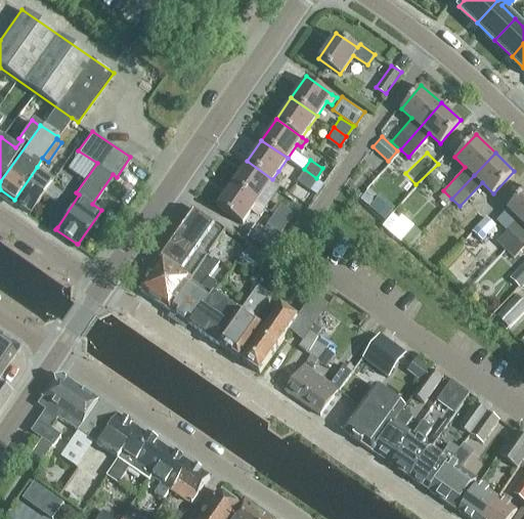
[(267,187),(272,179),(247,161),(232,182),(258,201),(259,200),(267,187)]
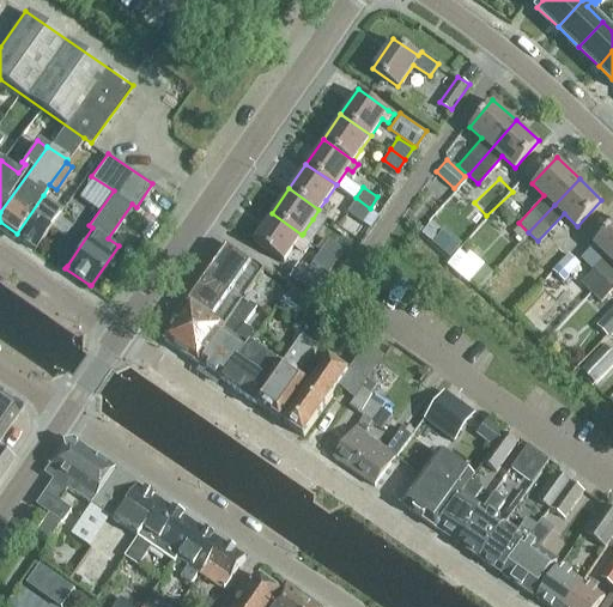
[(43,195),(17,234),(35,247),(54,222),(62,208),(43,195)]
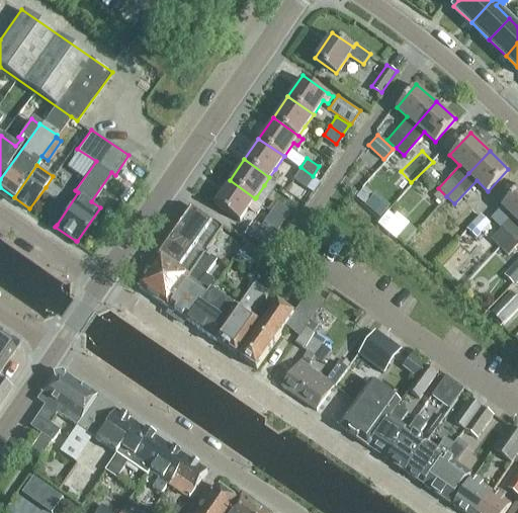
[(307,185),(313,176),(300,167),(293,177),(307,185)]
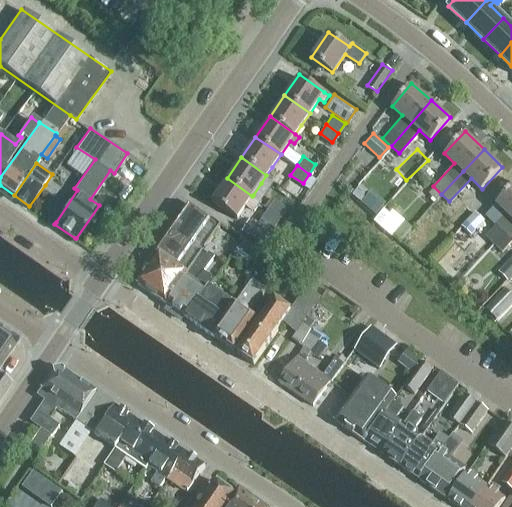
[(259,200),(253,195),(252,196),(227,178),(212,200),(237,217),(247,204),(254,209),(259,200)]
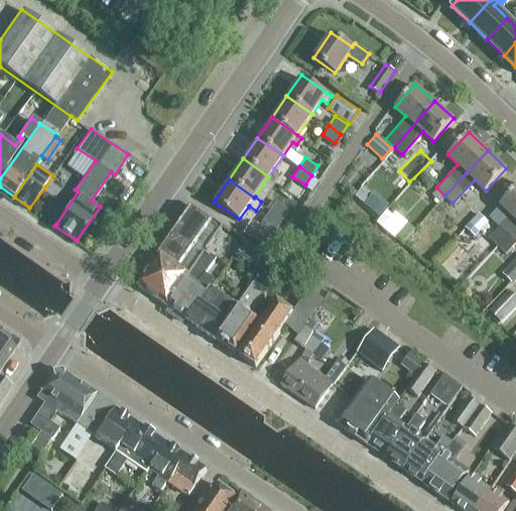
[(515,186),(488,216),(498,226),(489,235),(498,244),(515,224),(515,186)]
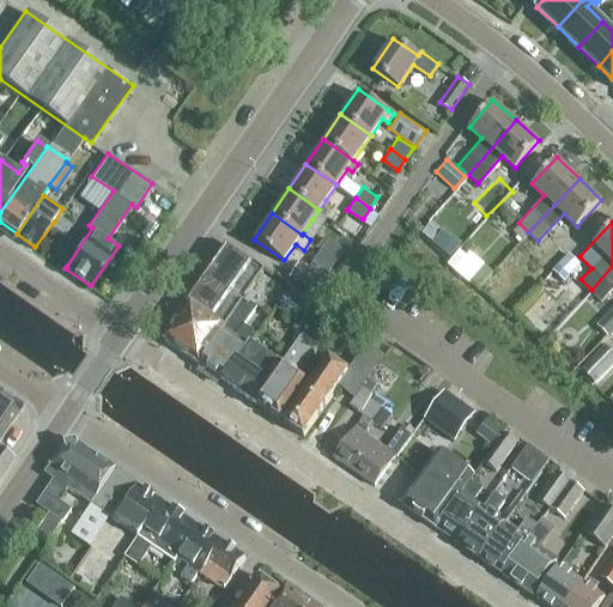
[(321,248),(337,259),(344,247),(329,236),(321,248)]
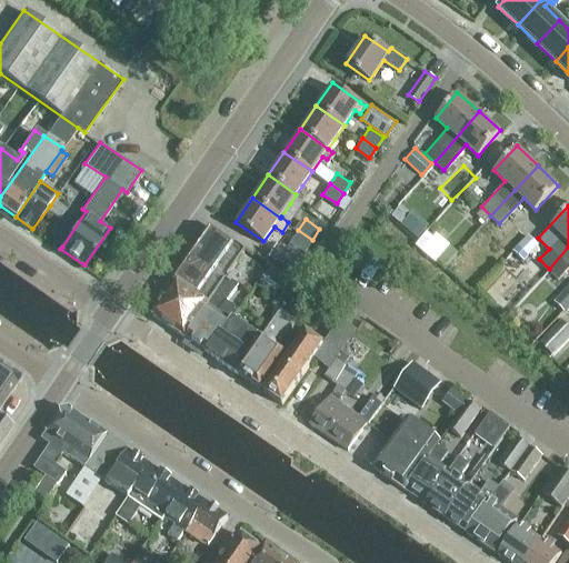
[(230,272),(236,262),(245,249),(209,223),(190,251),(189,251),(171,278),(172,278),(156,302),(159,303),(152,312),(186,335),(207,350),(231,314),(237,307),(227,300),(238,283),(226,274),(228,271),(230,272)]
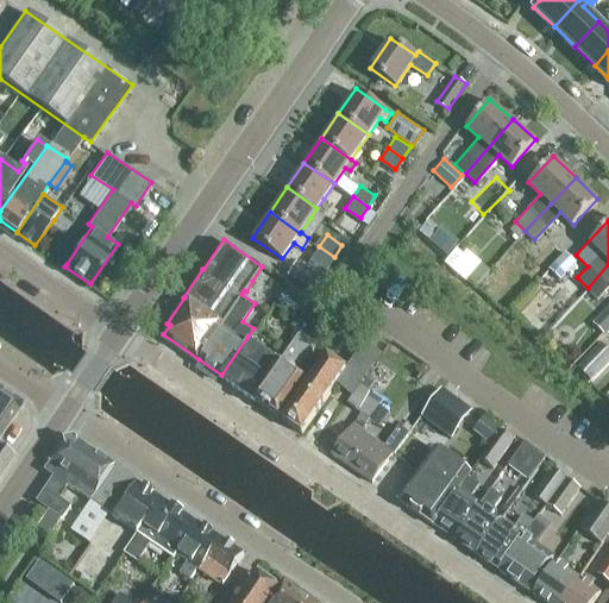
[(469,276),(484,259),(462,240),(447,257),(469,276)]
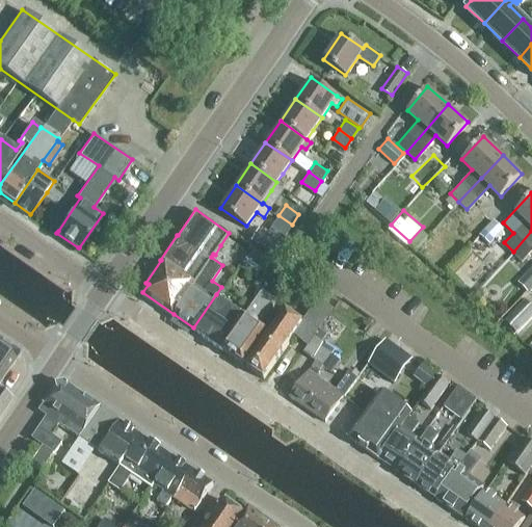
[(285,233),(292,225),(278,215),(272,225),(285,233)]
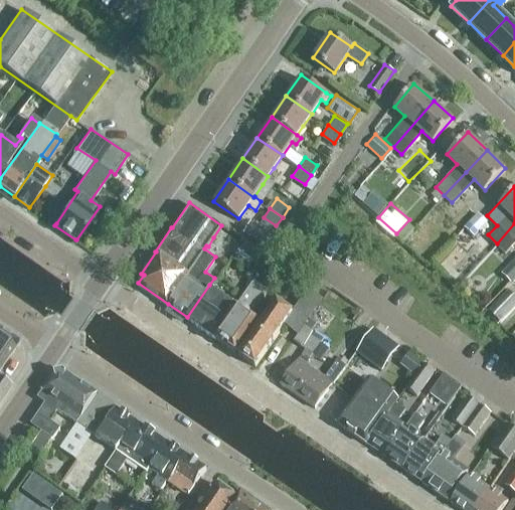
[(476,212),(462,226),(471,235),(485,221),(476,212)]
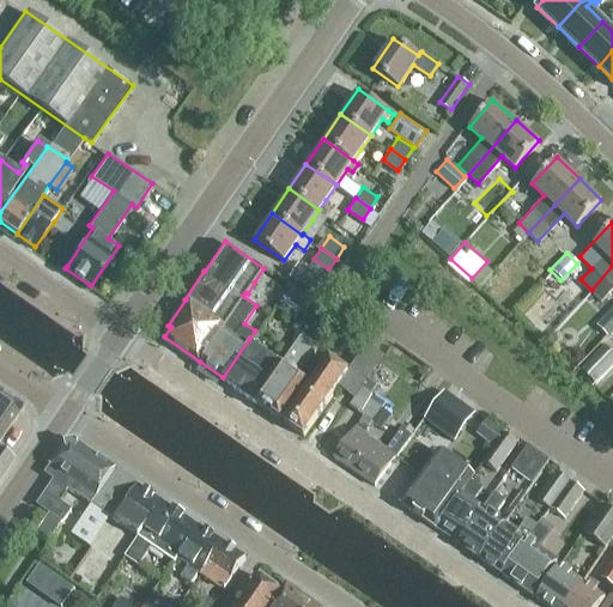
[(322,277),(328,268),(315,260),(309,268),(322,277)]
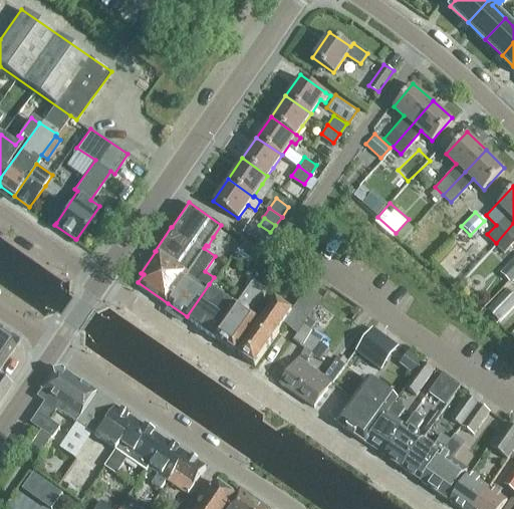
[(262,243),(270,232),(250,219),(243,229),(262,243)]
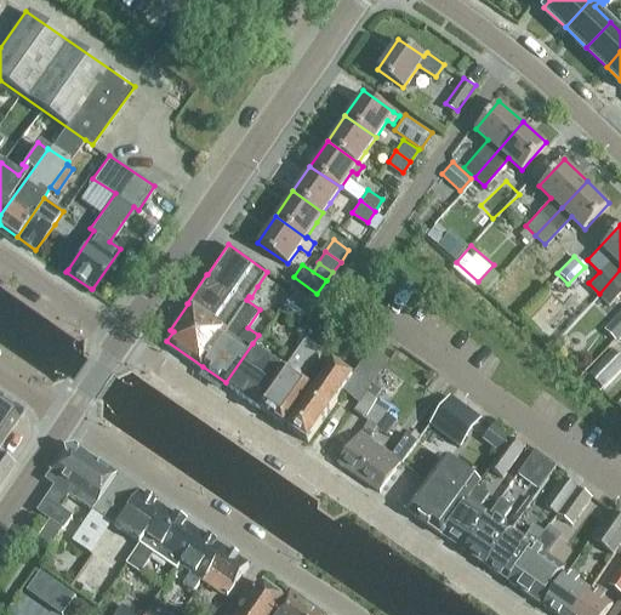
[(620,269),(599,294),(608,302),(620,288),(620,269)]
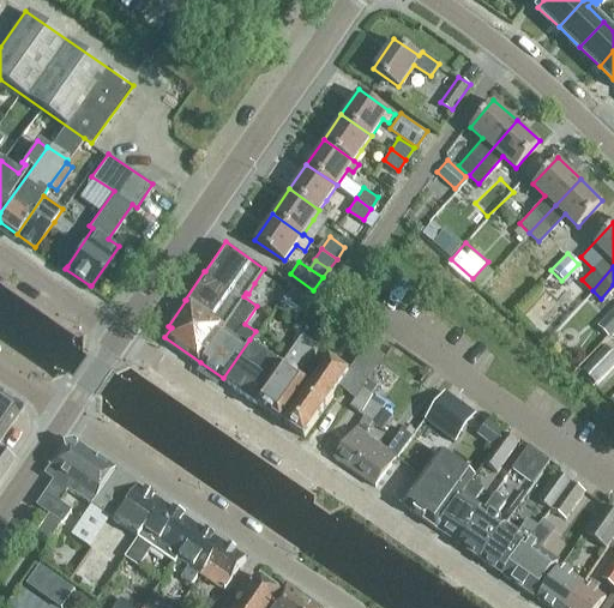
[(311,296),(293,284),(277,306),(296,318),(311,296)]
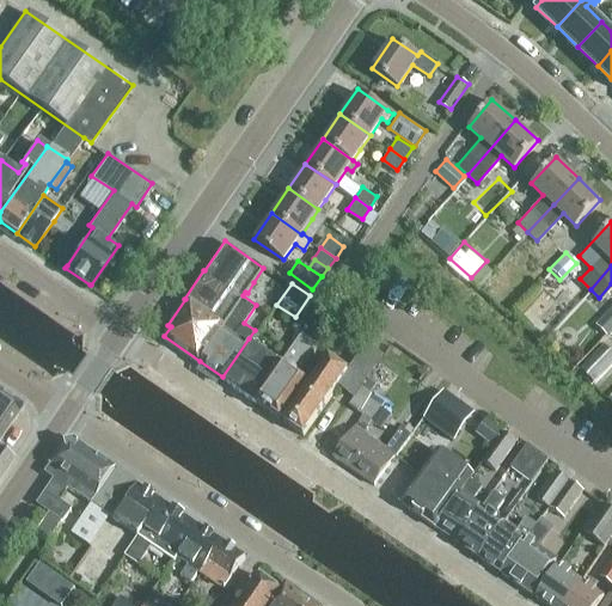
[(606,332),(611,326),(611,304),(595,322),(606,332)]
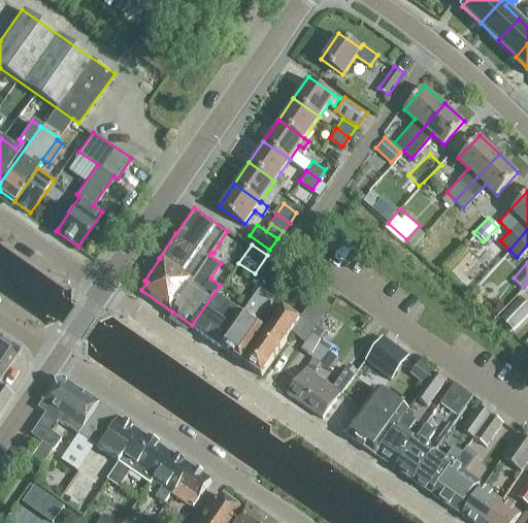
[(232,328),(221,346),(240,360),(263,327),(256,322),(273,296),(260,286),(241,313),(231,327),(232,328)]
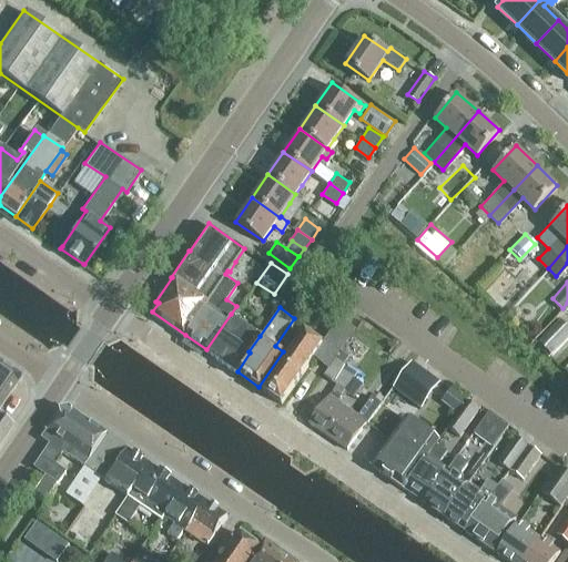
[(249,351),(260,336),(231,314),(206,349),(206,350),(237,371),(250,353),(249,351)]
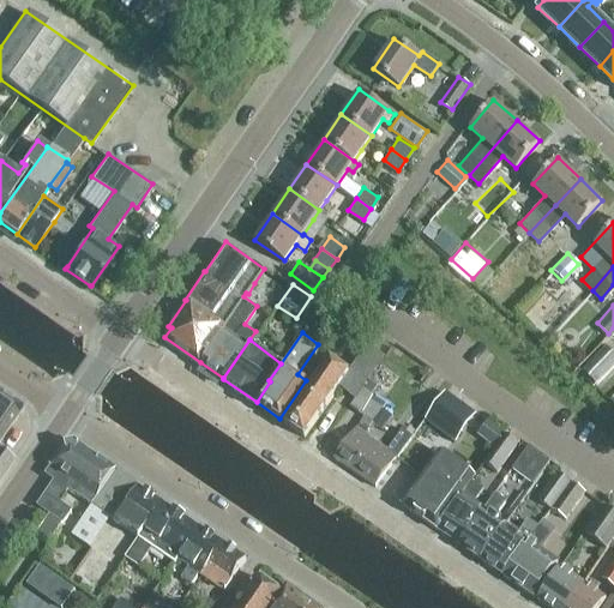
[(368,374),(369,373),(374,366),(384,353),(366,342),(353,363),(368,374)]
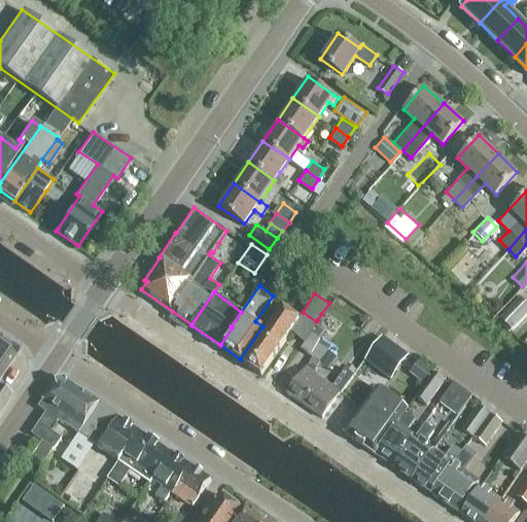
[(526,301),(521,296),(500,317),(512,327),(523,339),(526,335),(526,301)]
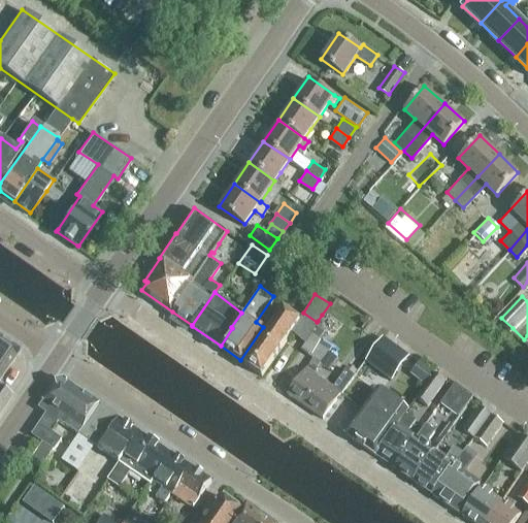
[(317,322),(303,313),(298,319),(283,307),(244,362),(261,373),(291,331),(304,340),(317,323),(317,322)]
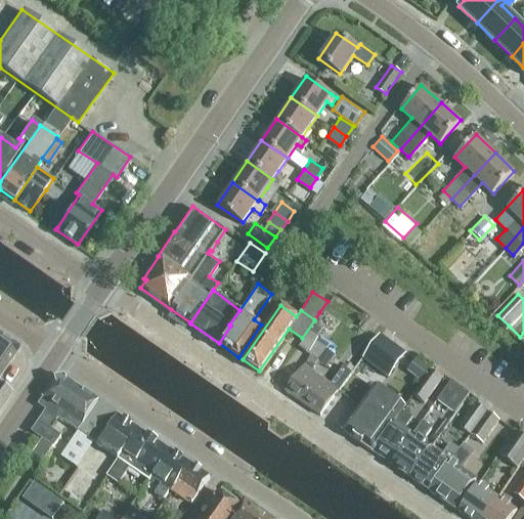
[(319,413),(344,378),(353,364),(346,360),(344,364),(342,363),(330,382),(309,368),(312,363),(316,365),(320,360),(326,364),(335,352),(326,347),(330,341),(318,334),(321,327),(314,320),(302,338),(299,344),(310,352),(285,389),(319,413)]
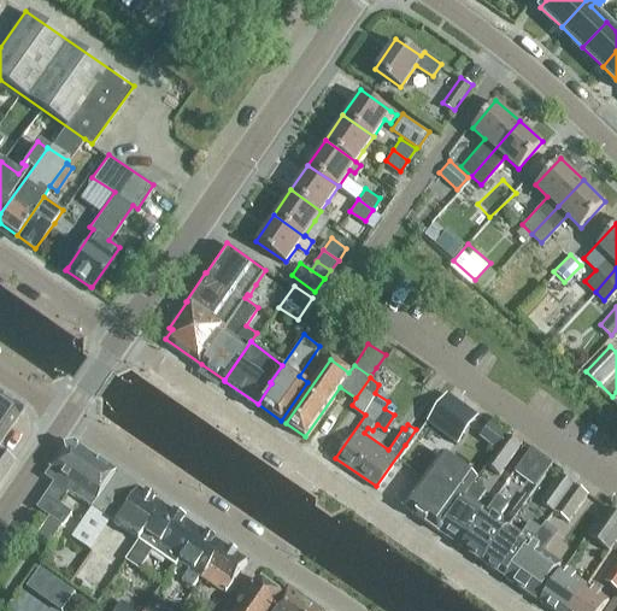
[(0,392),(0,439),(22,407),(9,398),(0,392)]
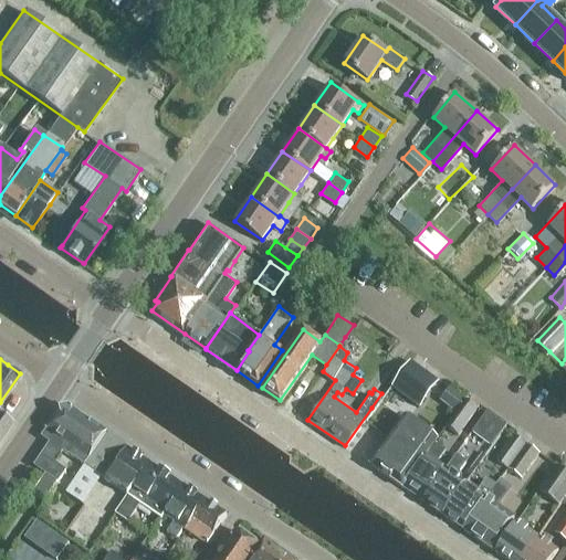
[(419,404),(438,379),(409,359),(390,386),(419,404)]
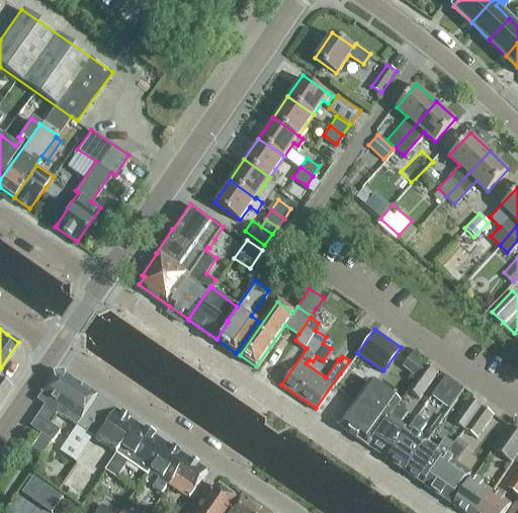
[(425,363),(411,353),(402,365),(416,375),(425,363)]
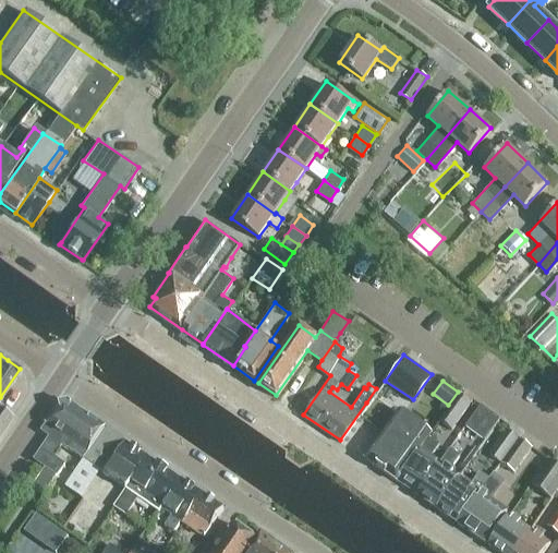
[(451,427),(468,405),(456,396),(440,418),(451,427)]
